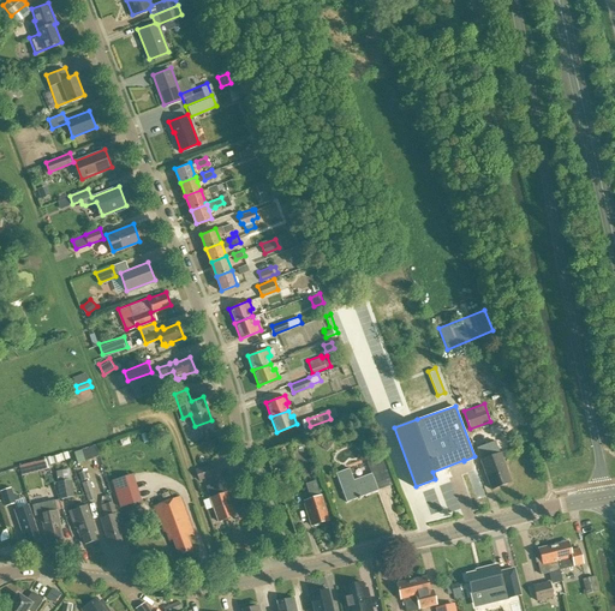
[(491,425),(471,431),(475,442),(482,439),(484,445),(488,455),(481,459),(491,487),(512,480),(496,441),(491,425)]
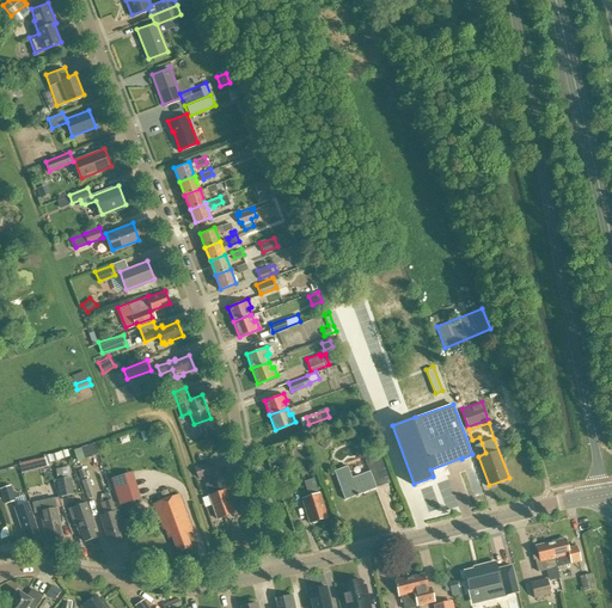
[(98,452),(96,441),(74,449),(77,459),(98,452)]
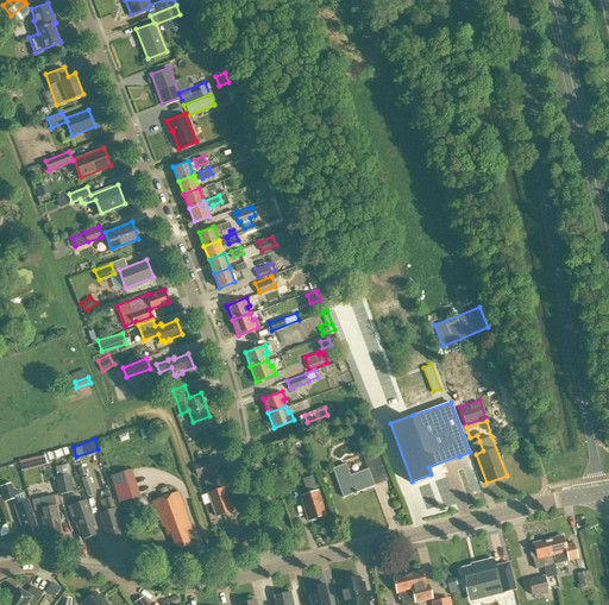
[(345,462),(332,467),(341,496),(375,484),(372,477),(385,472),(377,451),(363,455),(368,467),(350,474),(345,462)]
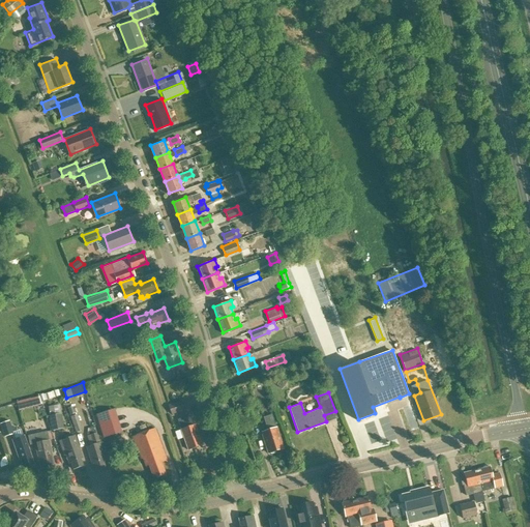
[(40,403),(38,394),(29,398),(31,405),(40,403)]
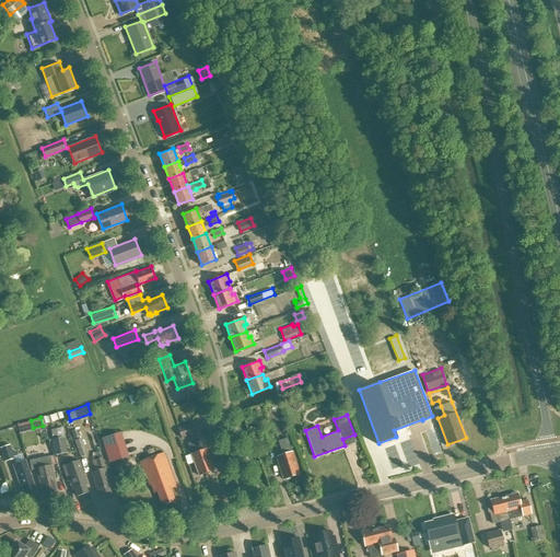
[(191,421),(178,426),(182,437),(196,431),(191,421)]
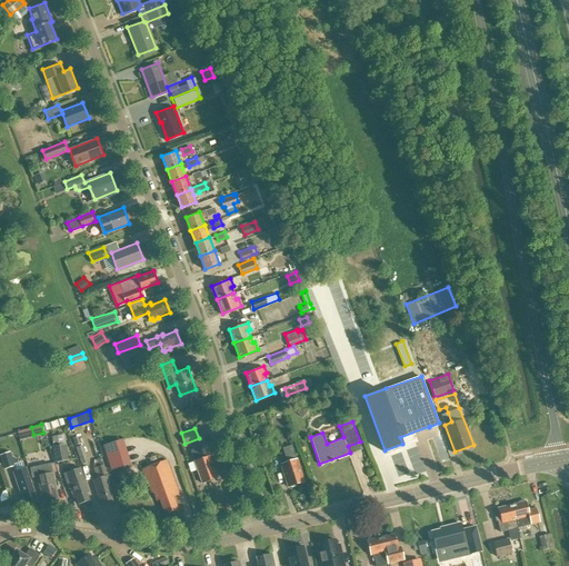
[(53,446),(52,446),(55,459),(69,457),(67,444),(62,444),(60,436),(52,437),(53,446)]
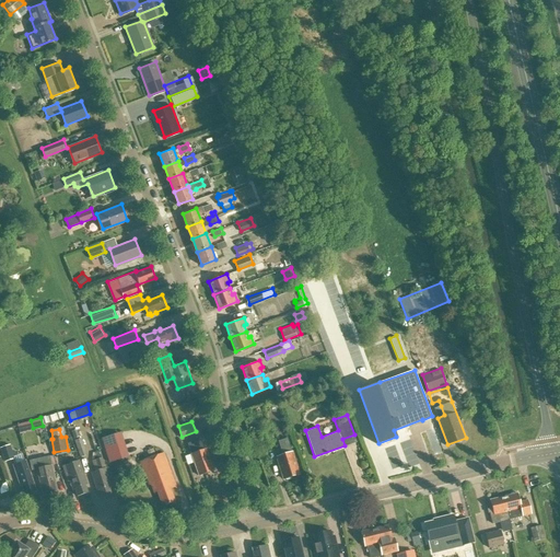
[(272,445),(267,429),(260,431),(266,448),(272,445)]
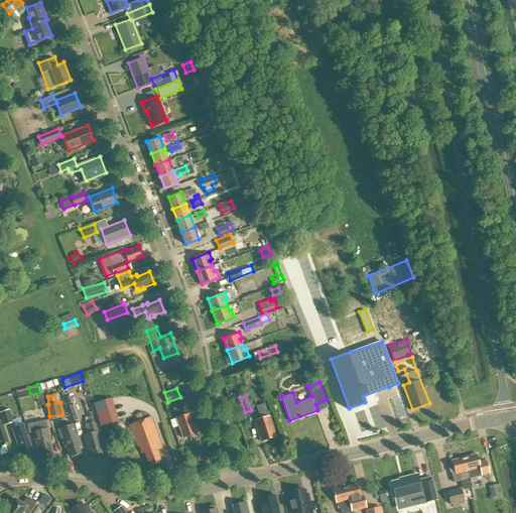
[(261,417),(255,419),(261,439),(275,435),(265,402),(256,405),(259,414),(260,414),(261,417)]
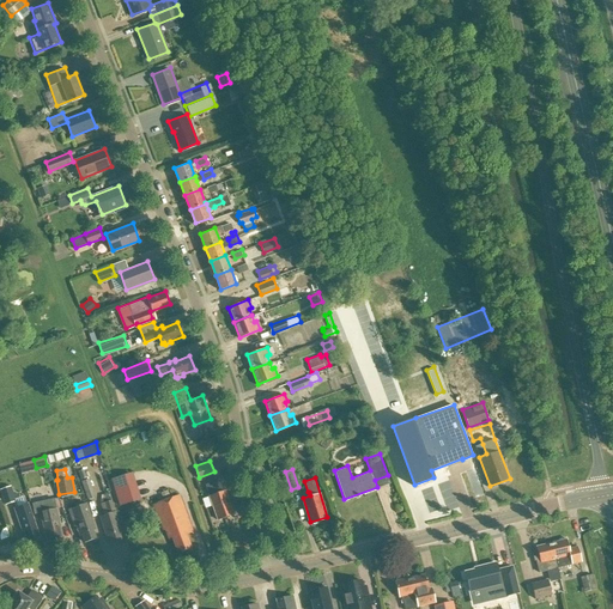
[(218,518),(234,512),(226,489),(223,491),(219,479),(206,483),(218,518)]
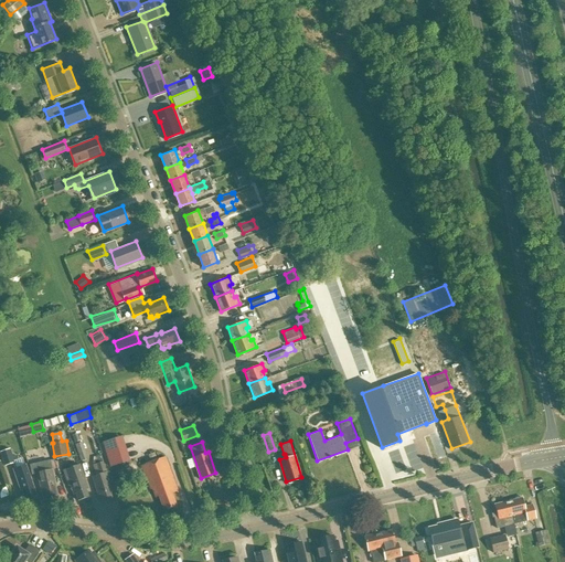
[(88,457),(83,443),(76,445),(82,460),(88,457)]
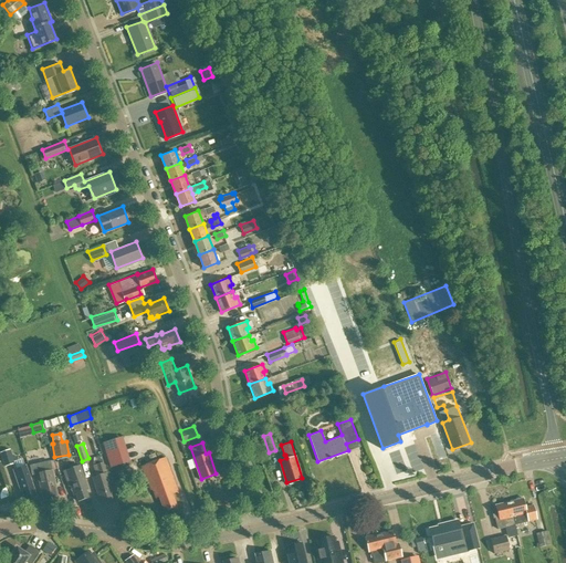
[(14,461),(10,448),(0,450),(0,451),(4,465),(14,461)]
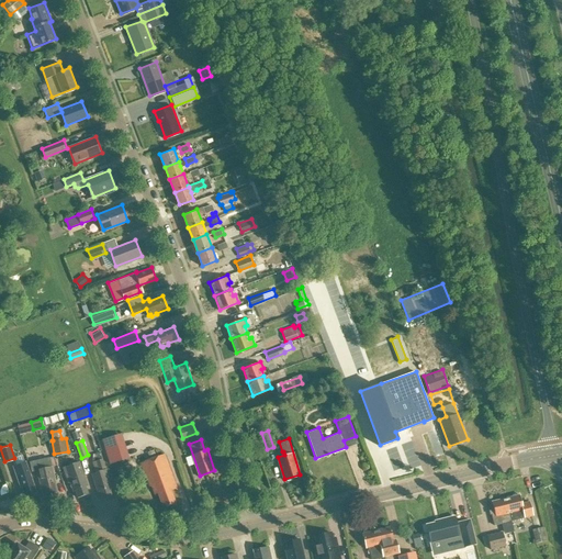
[(164,453),(138,462),(145,479),(146,478),(148,485),(150,484),(154,493),(157,492),(160,503),(164,502),(165,505),(175,502),(170,489),(176,487),(164,453)]
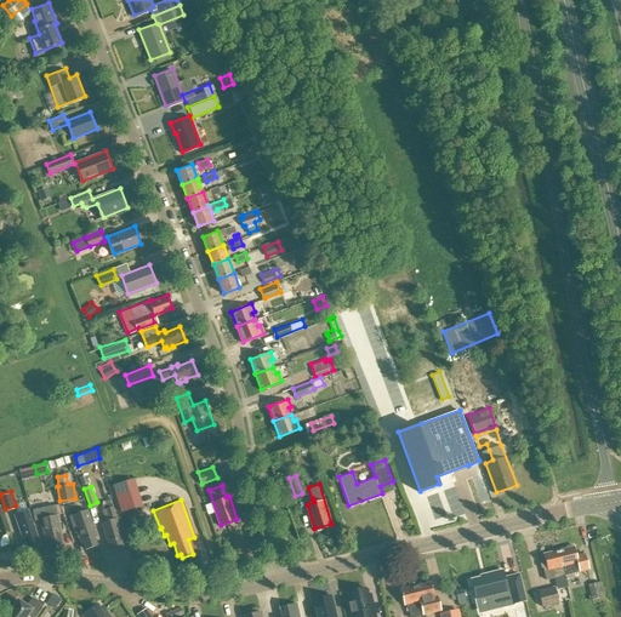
[(124,537),(113,504),(102,508),(106,519),(101,521),(108,541),(110,541),(113,549),(124,546),(120,537),(124,537)]
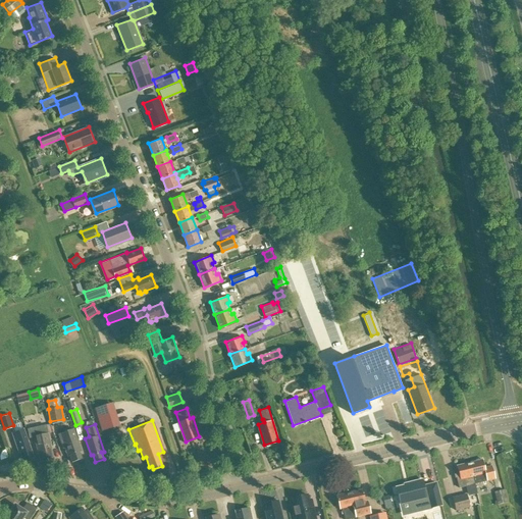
[(24,459),(33,457),(23,428),(13,432),(19,451),(21,450),(24,459)]
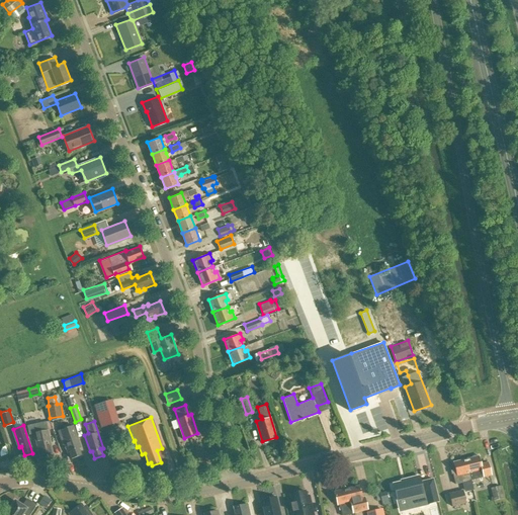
[(73,456),(81,453),(79,447),(80,446),(73,425),(58,430),(59,433),(64,437),(68,450),(70,449),(73,456)]
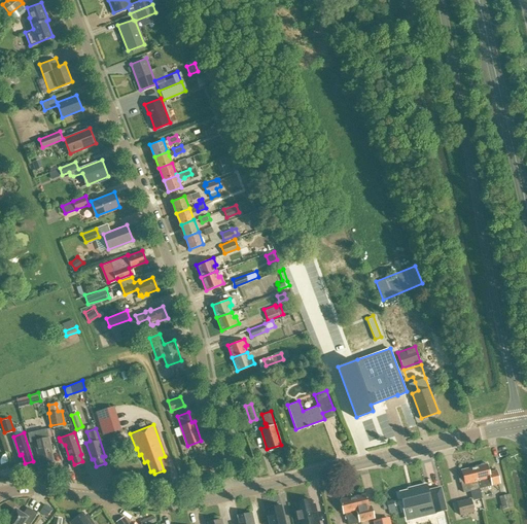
[(40,465),(54,461),(48,435),(35,440),(40,465)]
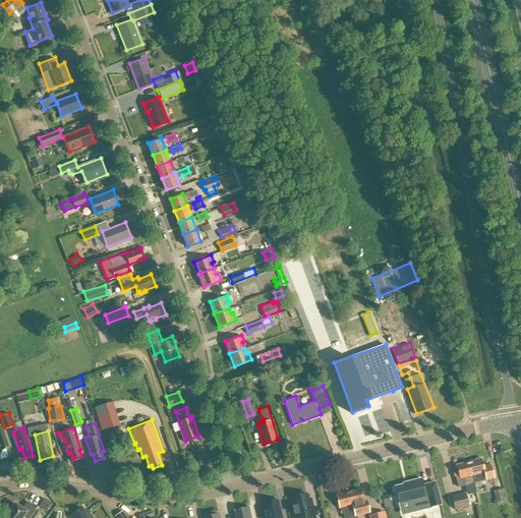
[(469,461),(473,481),(494,476),(490,464),(484,465),(482,458),(469,461)]
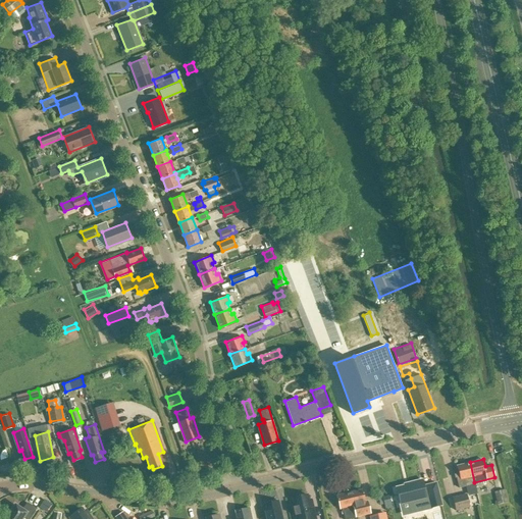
[(459,486),(474,482),(470,462),(457,465),(459,473),(456,474),(459,486)]
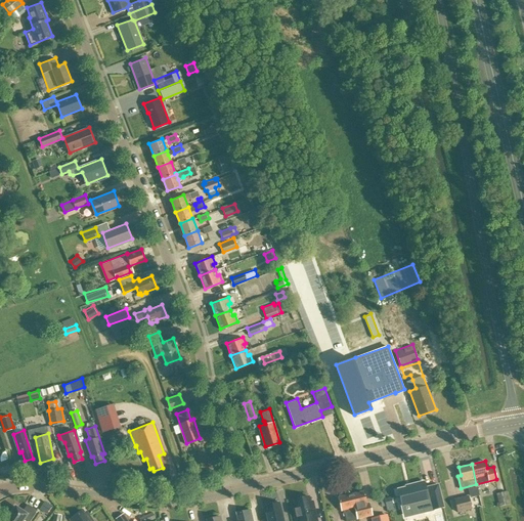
[(406,486),(397,488),(401,505),(412,502),(415,510),(423,509),(423,511),(443,506),(438,483),(425,486),(424,480),(405,484),(406,486)]
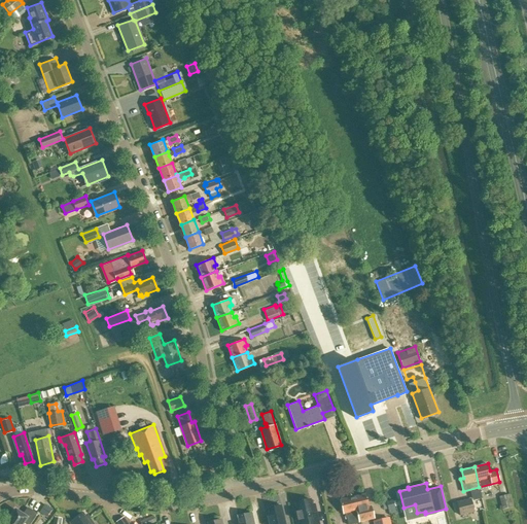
[(502,508),(512,504),(508,492),(499,494),(502,508)]
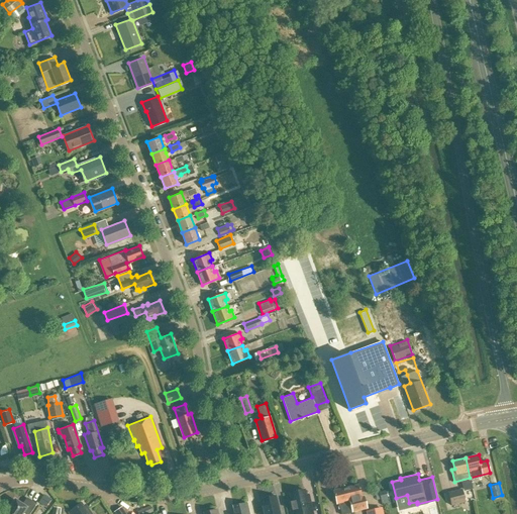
[(359,484),(345,487),(350,507),(351,507),(351,509),(368,505),(365,493),(362,493),(359,484)]
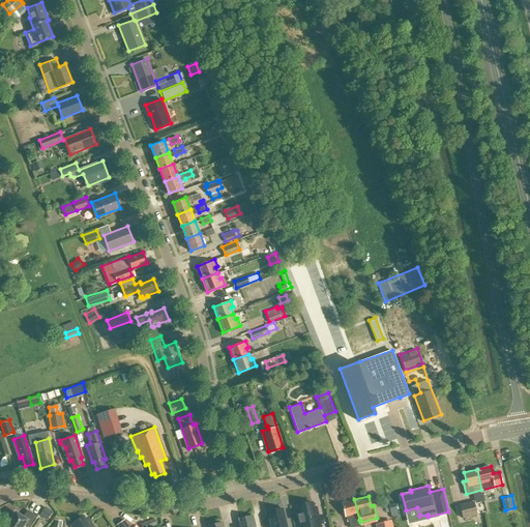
[(360,520),(359,520),(354,499),(342,502),(346,516),(348,515),(351,526),(361,524),(360,522),(360,520)]
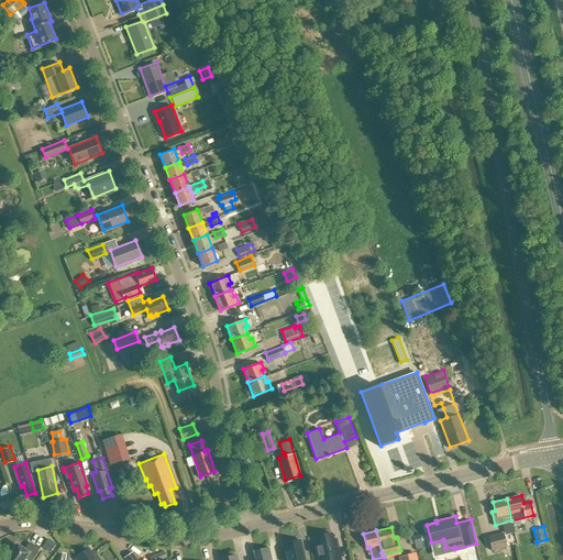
[(490,548),(506,545),(503,531),(487,535),(490,548)]
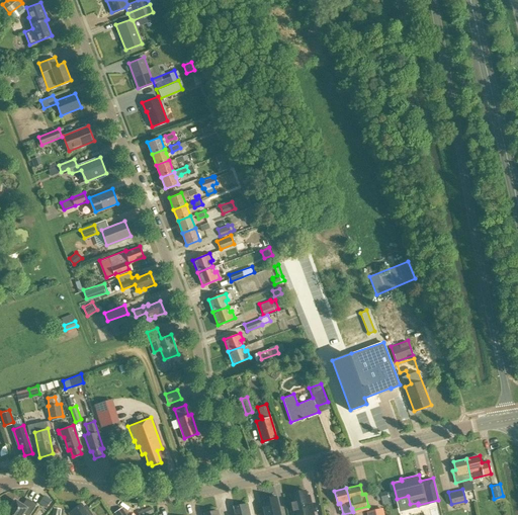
[(305,490),(290,493),(291,499),(288,500),(291,514),(313,514),(310,498),(307,499),(305,490)]
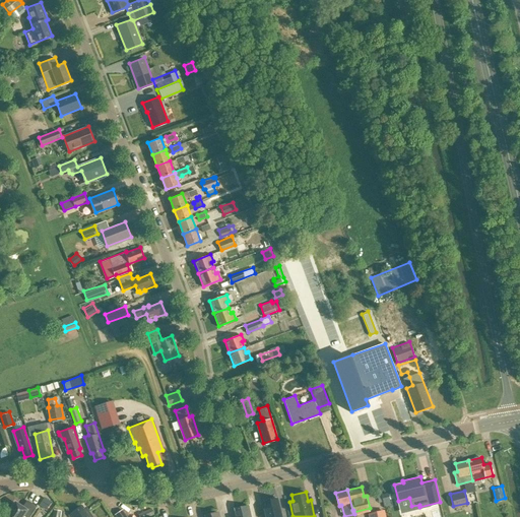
[(52,501),(44,496),(39,504),(47,509),(52,501)]
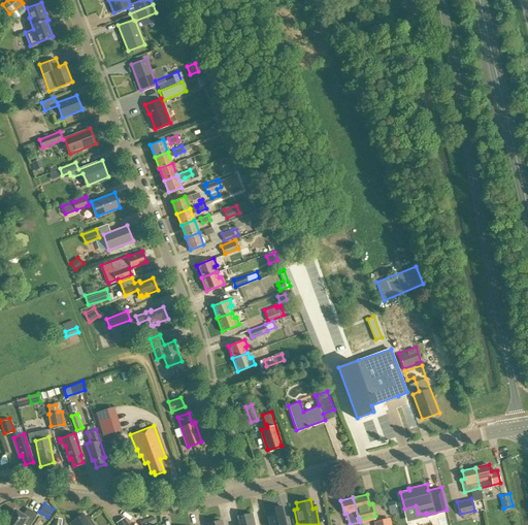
[(15,510),(4,524),(22,524),(24,522),(27,524),(29,524),(37,514),(28,506),(23,514),(15,510)]
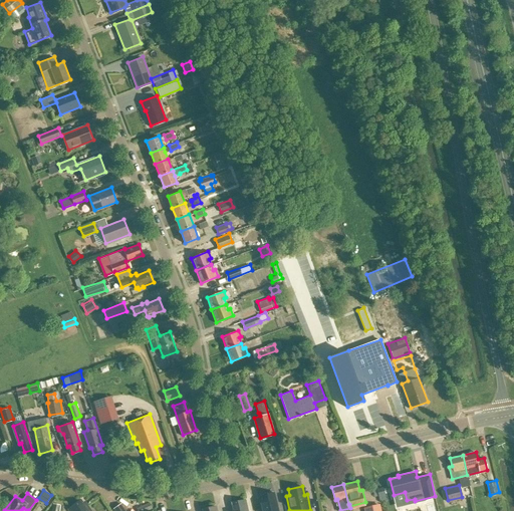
[(263,504),(260,504),(261,510),(278,510),(275,494),(272,495),(271,493),(261,495),(263,504)]
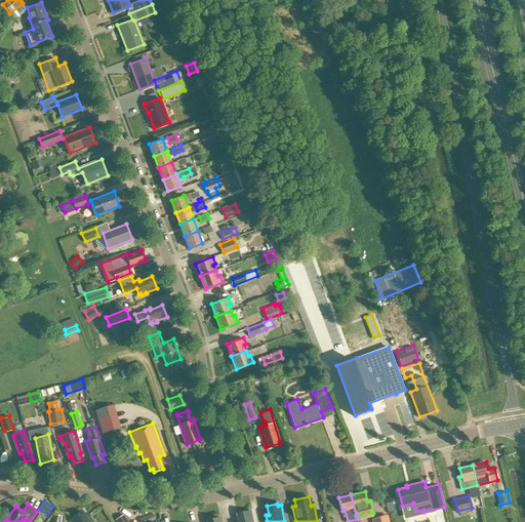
[(252,521),(250,510),(237,513),(239,521),(236,521),(252,521)]
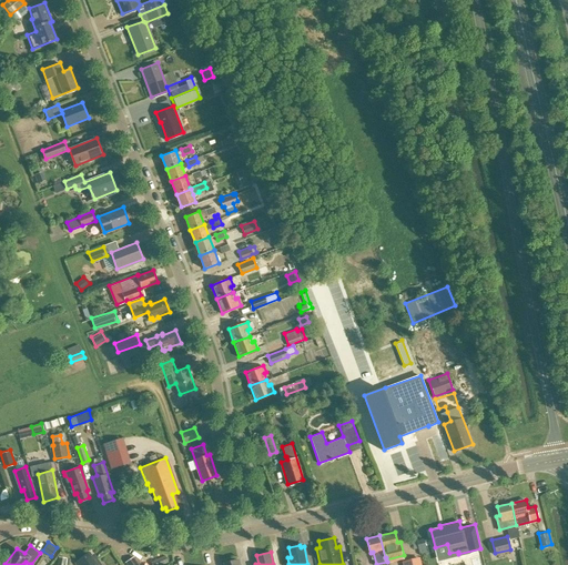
[(88,553),(77,561),(79,564),(101,564),(93,553),(90,556),(88,553)]
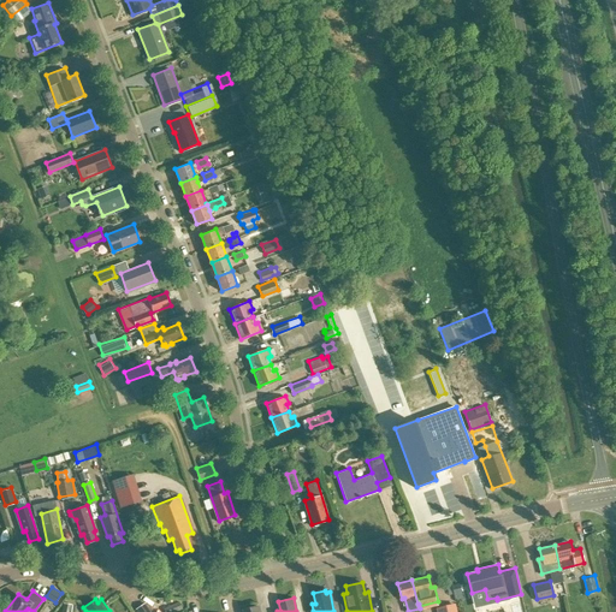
[(144,601),(136,607),(140,611),(152,611),(146,602),(144,601)]
